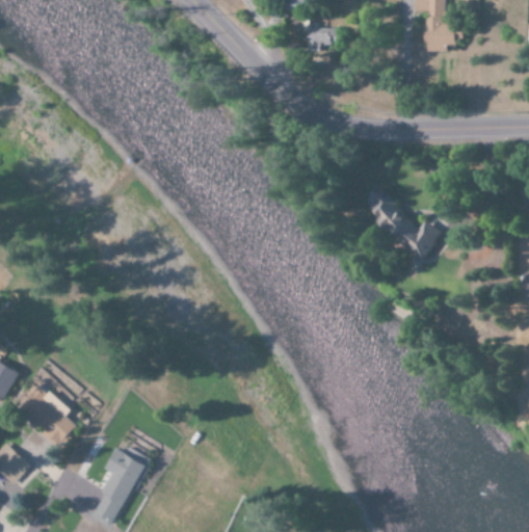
[(411,0),(411,12),(422,12),(423,51),(453,51),(453,40),(459,40),(458,22),(443,22),(442,0),(411,0)]
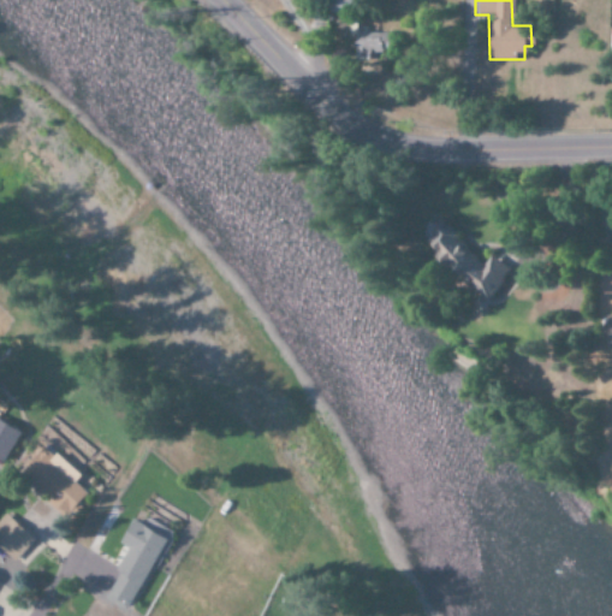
[(514,274),(497,255),(486,266),(446,221),(427,238),(485,302),(514,274)]
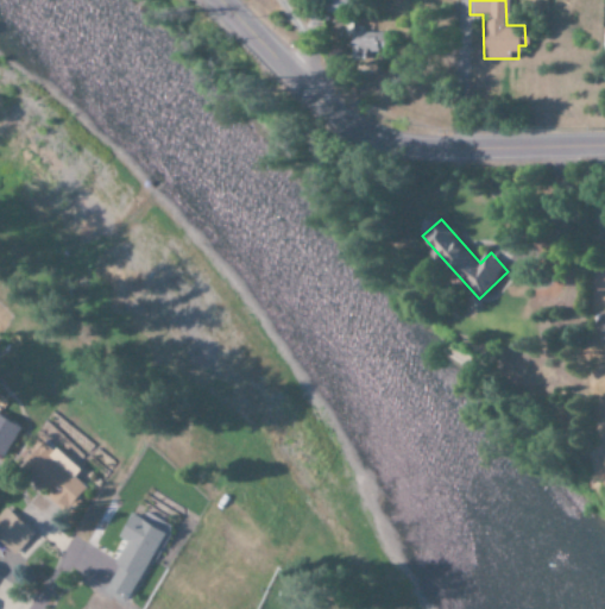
[(23,426),(0,414),(0,454),(6,458),(23,426)]
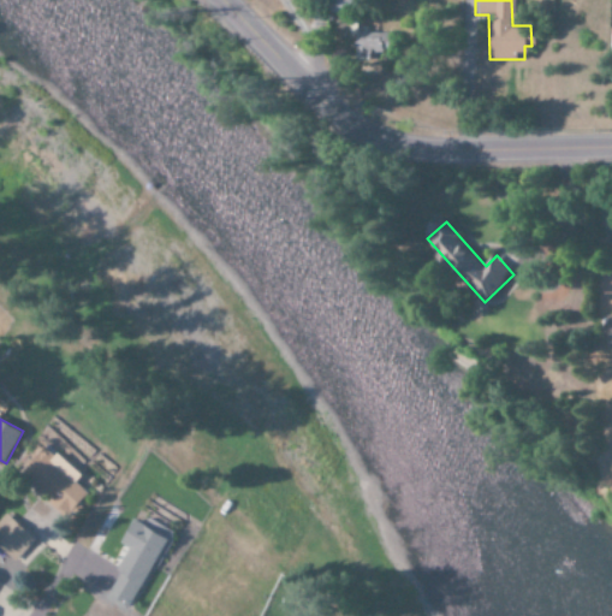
[(25,473),(75,514),(91,495),(77,483),(83,475),(47,445),(25,473)]
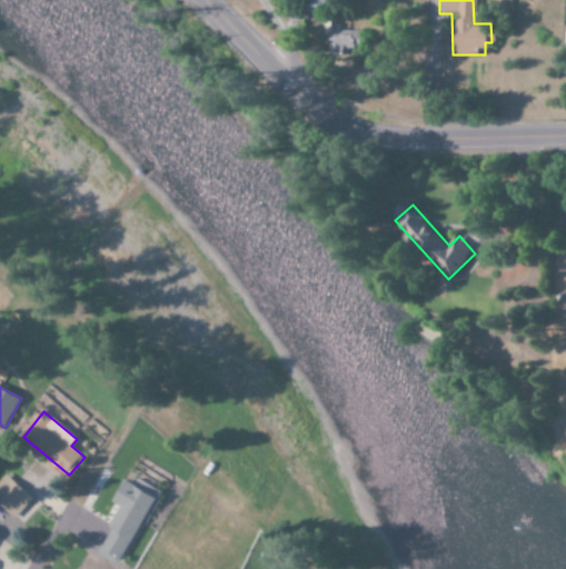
[(32,498),(6,475),(0,480),(0,503),(15,517),(32,498)]
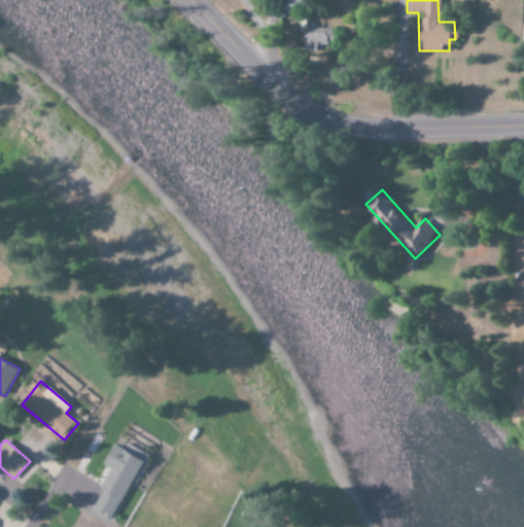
[(112,469),(91,512),(111,523),(144,459),(139,457),(141,454),(118,443),(106,466),(112,469)]
